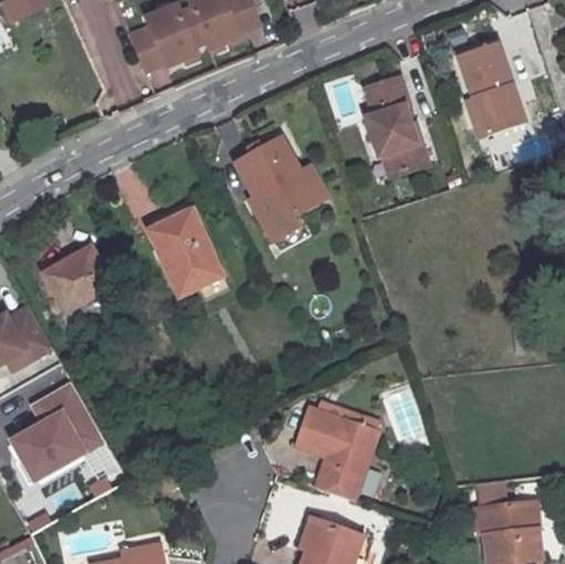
[(150,23),(130,31),(145,68),(165,60),(166,63),(199,50),(196,41),(181,7),(177,0),(145,13),(150,23)]
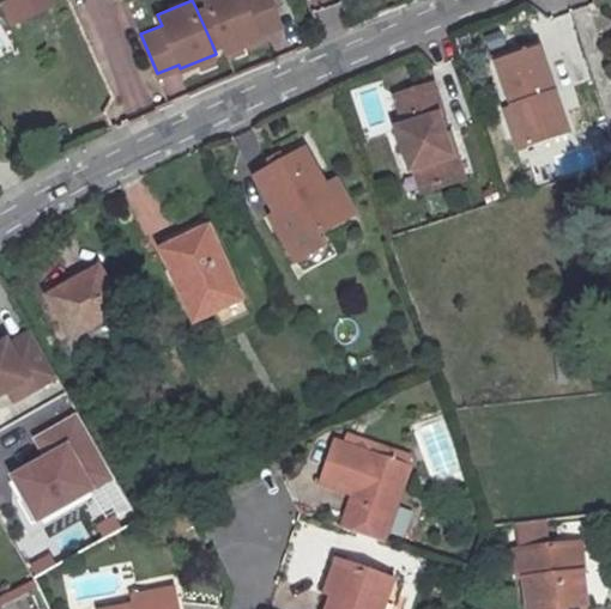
[(223,41),(227,48),(261,34),(260,30),(282,20),(271,0),(206,0),(206,1),(223,41)]
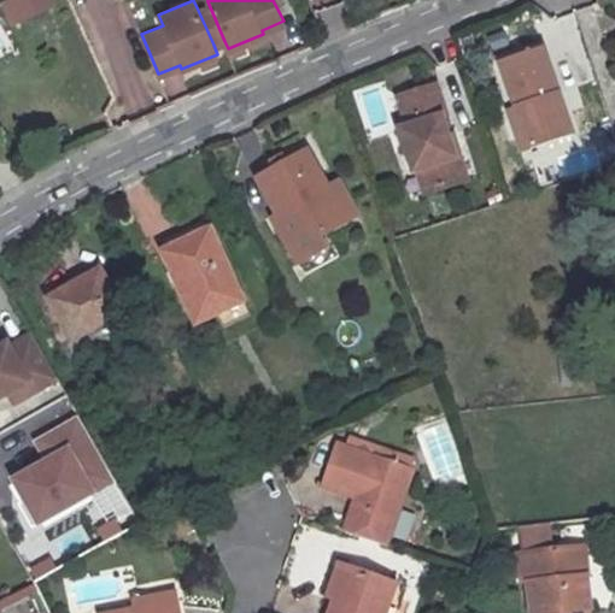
[(208,1),(197,7),(214,45),(224,41),(208,1)]
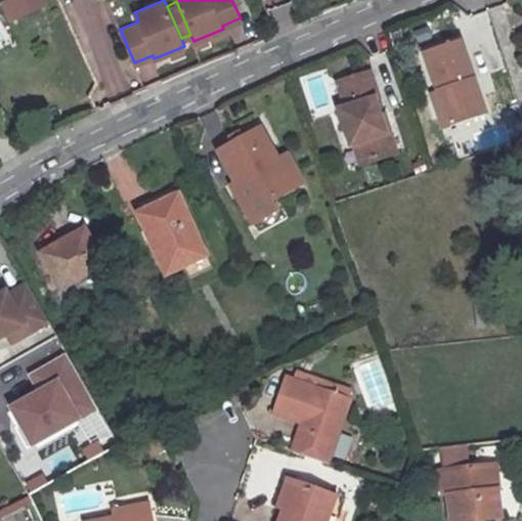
[(434,90),(447,124),(482,111),(454,39),(420,53),(434,90)]
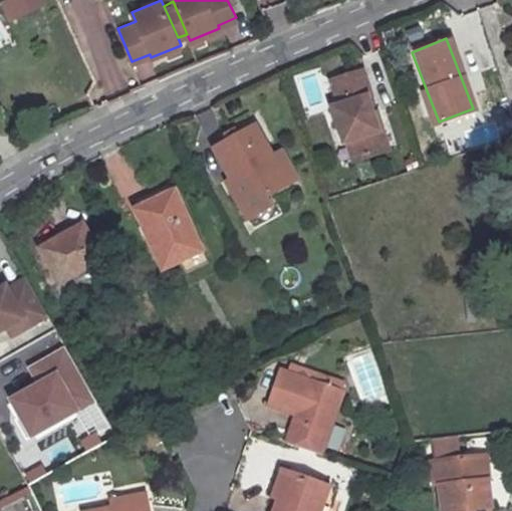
[(373,131),(367,114),(362,98),(366,96),(357,71),(325,82),(334,106),(328,109),(341,144),(343,144),(354,140),(360,159),(386,150),(378,129),(373,131)]
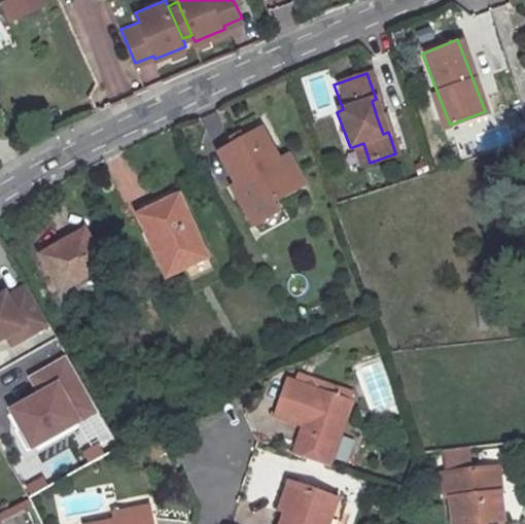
[(429,94),(443,128),(450,125),(436,91),(429,94)]
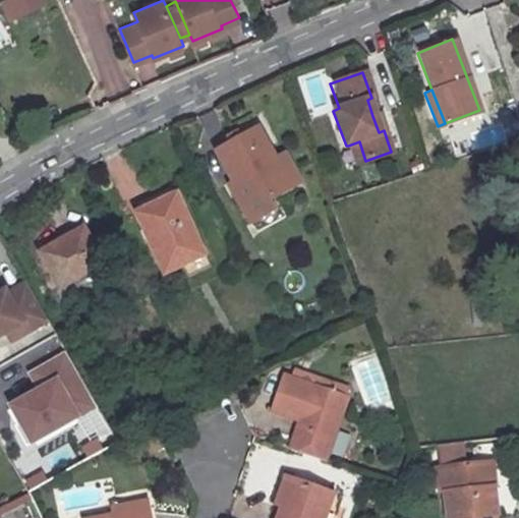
[(372,116),(379,132),(384,130),(378,114),(372,116)]
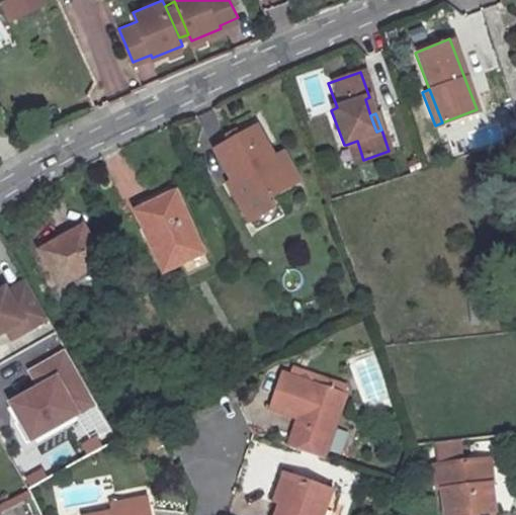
[(255,124),(213,148),(234,181),(254,168),(269,195),(298,178),(282,151),(273,156),(255,124)]
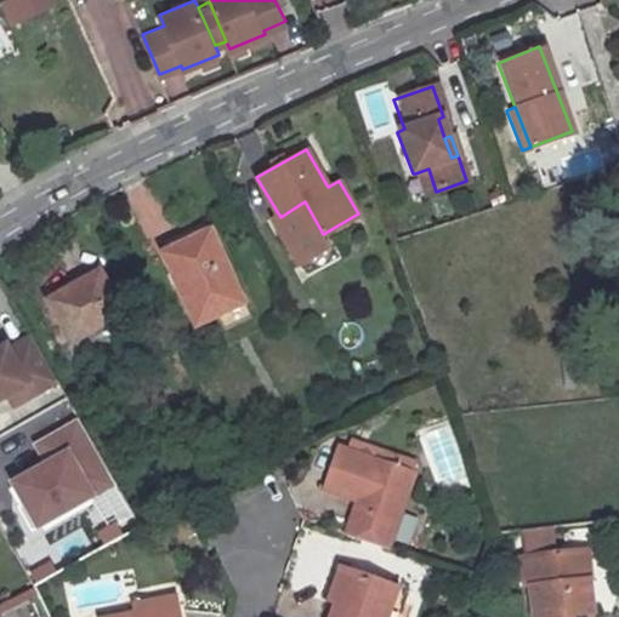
[(415,173),(424,195),(436,192),(429,169),(415,173)]
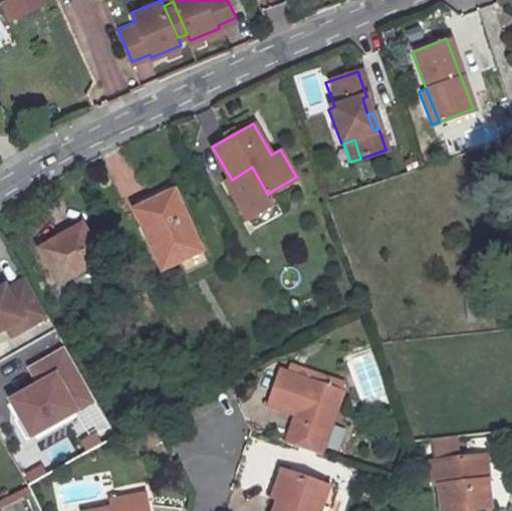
[(151,192),(136,198),(139,205),(135,208),(161,269),(181,259),(187,270),(206,260),(175,190),(155,199),(151,192)]
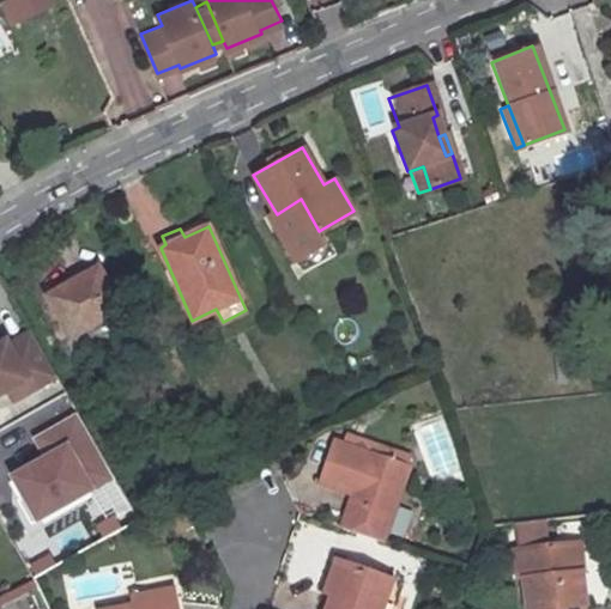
[(66,281),(46,293),(70,339),(121,308),(98,269),(68,286),(66,281)]
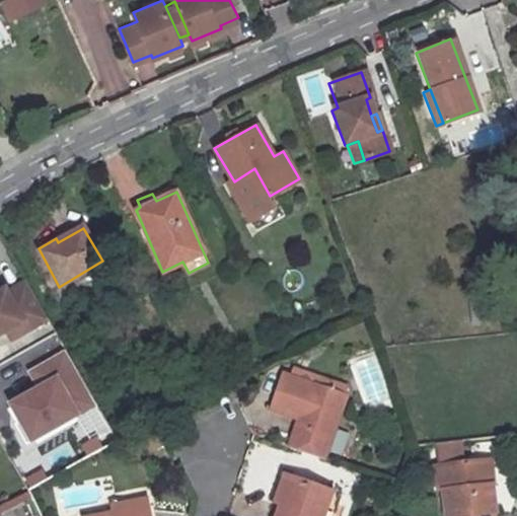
[(46,319),(24,281),(5,292),(3,288),(0,290),(0,333),(4,330),(21,321),(25,329),(46,319)]
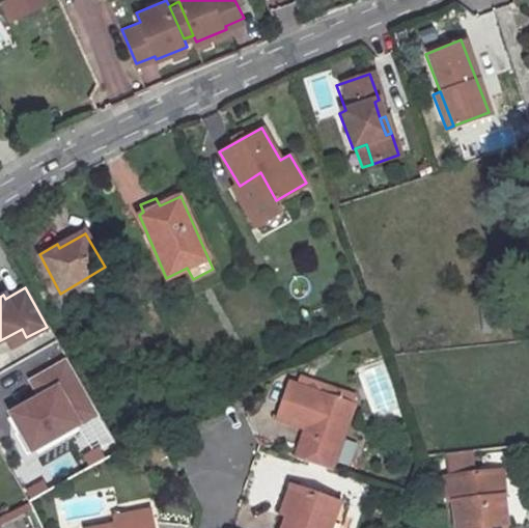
[(4,338),(9,346),(26,337),(22,329),(4,338)]
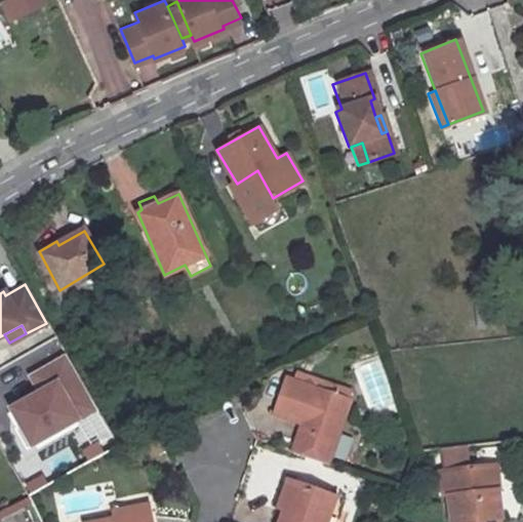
[(79,419),(79,418),(94,409),(64,356),(29,375),(38,392),(10,407),(31,446),(79,419)]
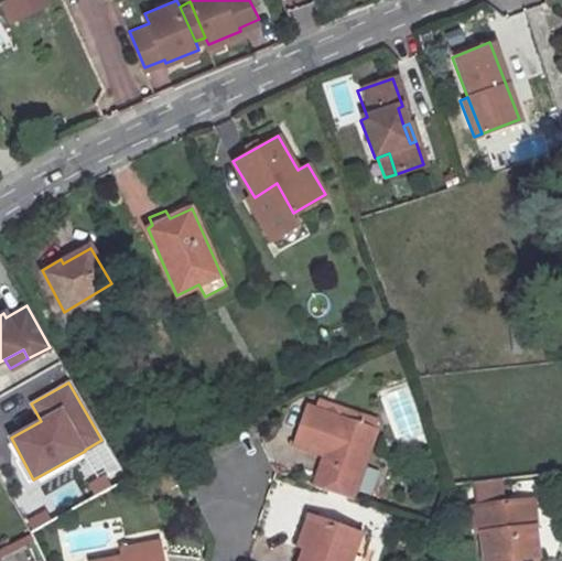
[(309,402),(291,443),(322,453),(312,483),(352,497),(376,428),(309,402)]
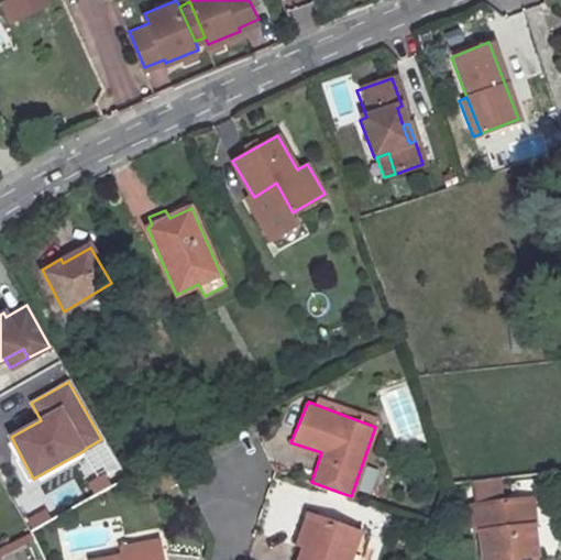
[(530,495),(517,497),(521,523),(531,523),(535,523),(530,495)]
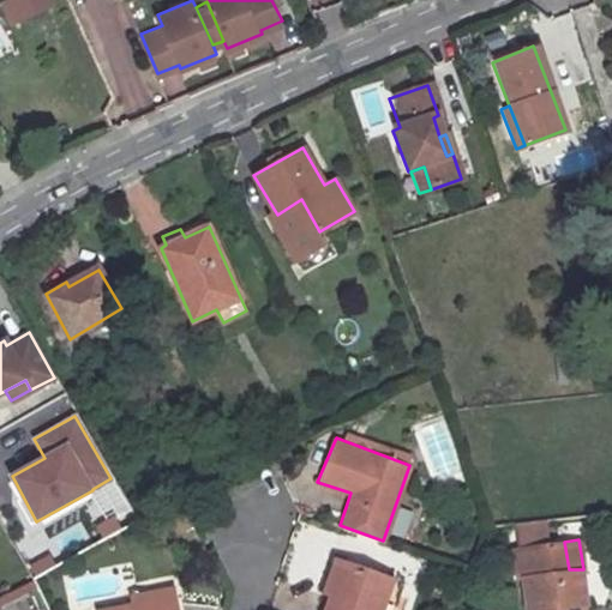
[(526,609),(585,609),(580,569),(569,569),(564,542),(514,548),(517,575),(522,575),(526,609)]
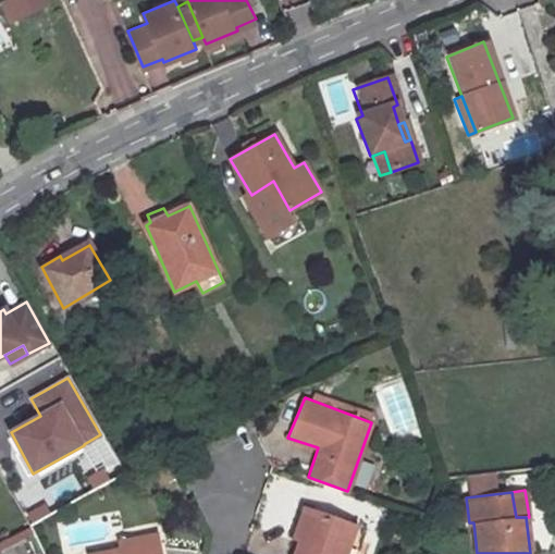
[(305,506),(293,538),(300,541),(312,509),(305,506)]
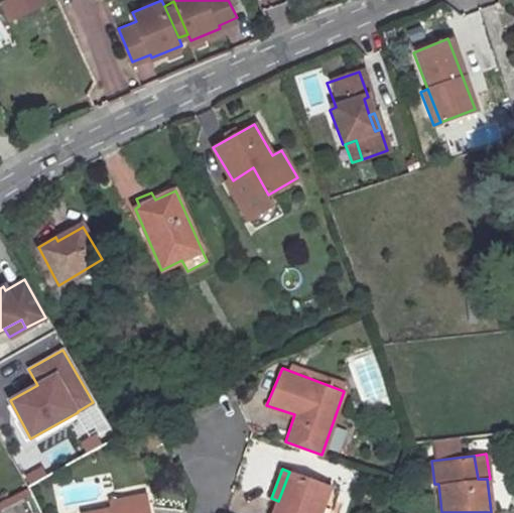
[(278,501),(273,512),(318,512),(328,486),(289,472),(278,501)]
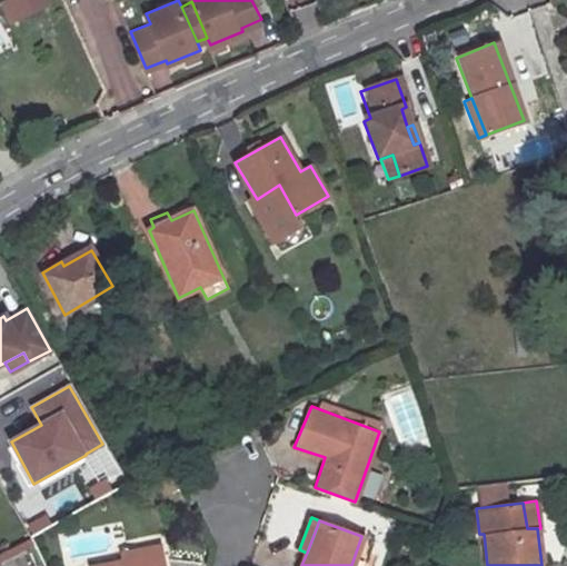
[(159,545),(121,553),(122,558),(160,550),(159,545)]
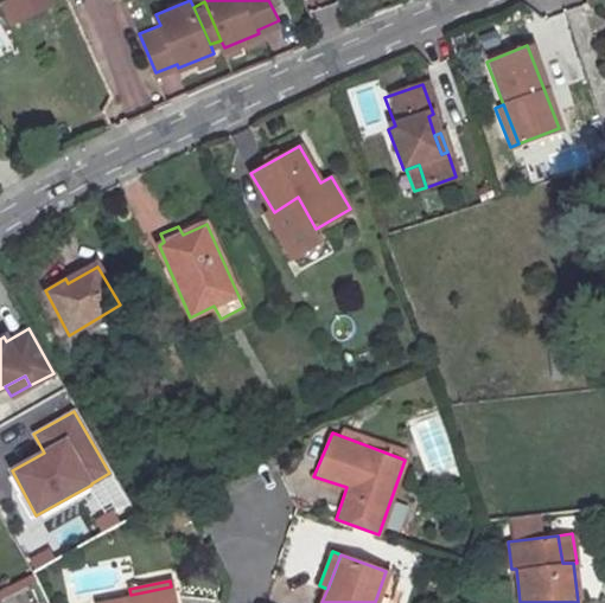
[(131,595),(96,602),(95,602),(173,602),(171,587),(131,595)]
